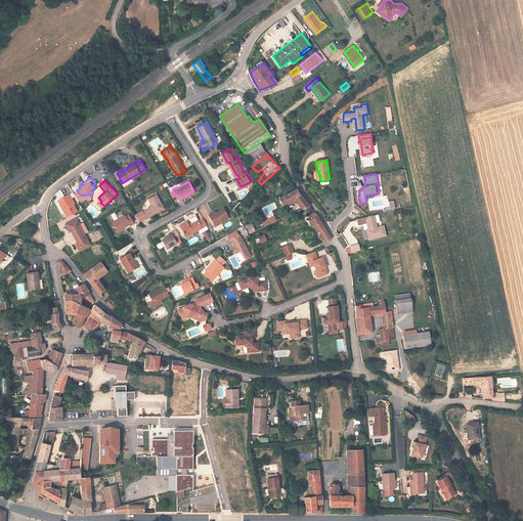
[(302,209),(307,206),(300,193),(299,193),(296,188),(279,199),(282,205),(296,198),(302,209)]
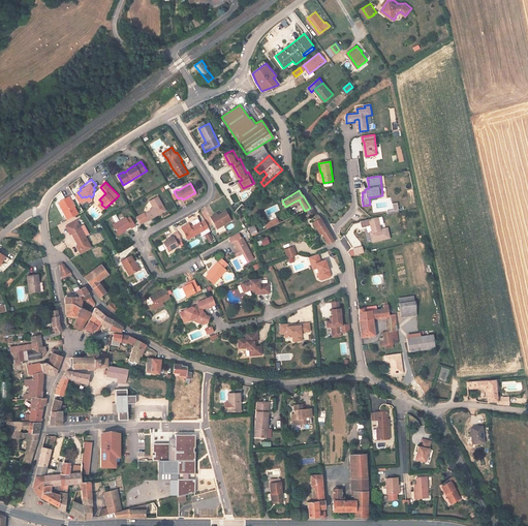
[(145,214),(144,212),(135,217),(140,224),(148,219),(148,220),(166,210),(158,196),(150,200),(154,209),(145,214)]
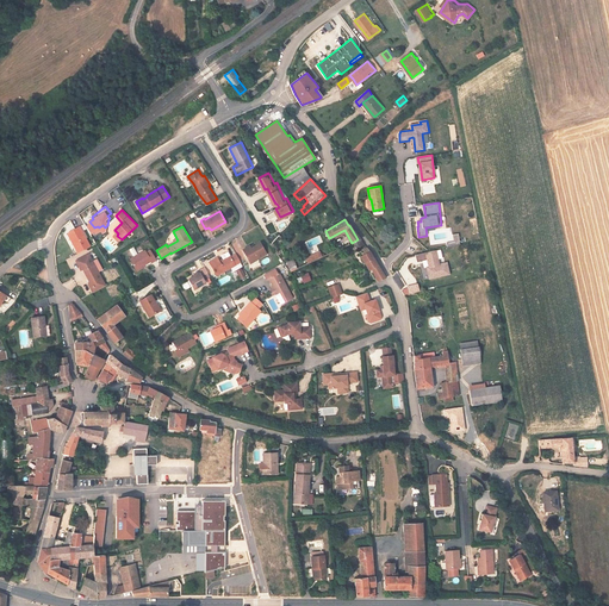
[(91,247),(80,227),(69,232),(68,235),(79,254),(91,247)]
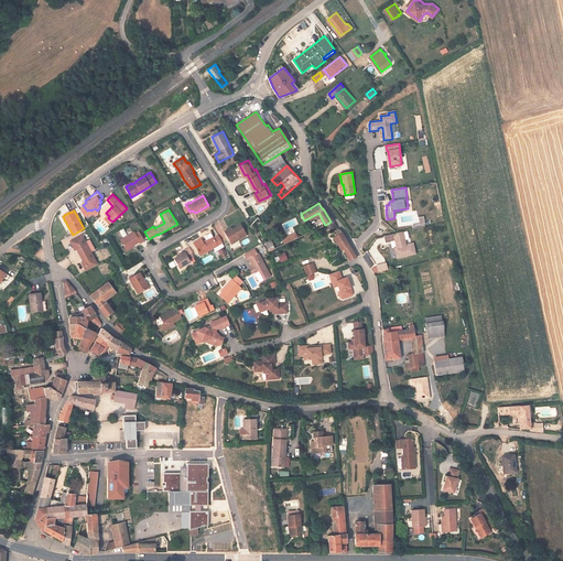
[(231,228),(225,233),(230,243),(242,236),(237,226),(231,228)]
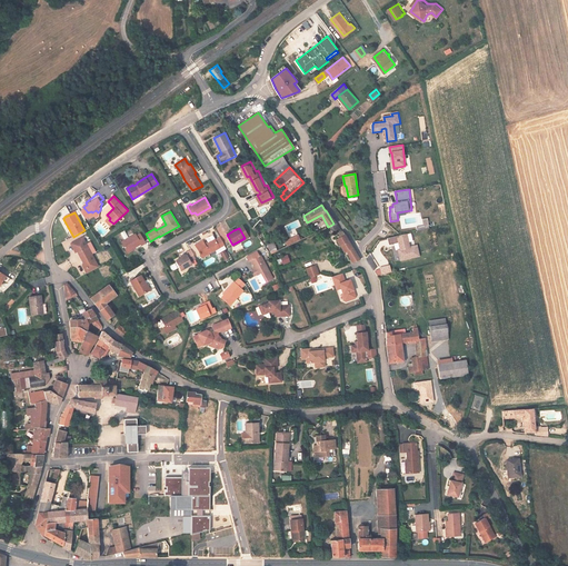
[(342,232),(341,231),(337,234),(339,237),(336,238),(347,258),(341,261),(342,266),(358,259),(342,232)]
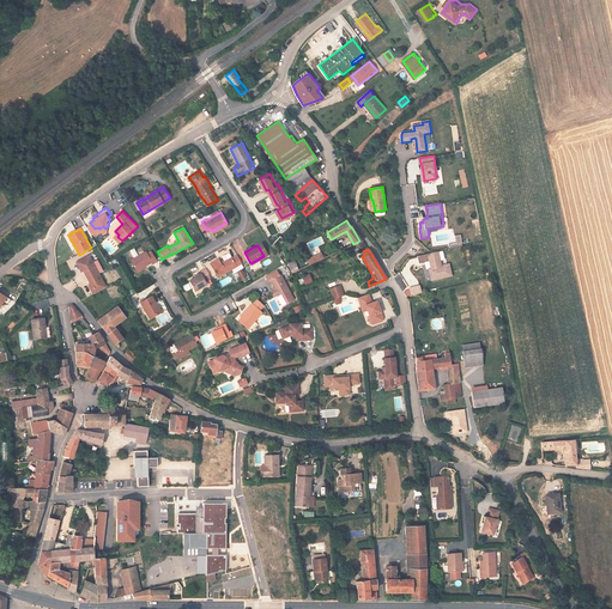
[(146,254),(145,253),(131,260),(137,270),(151,262),(152,263),(156,261),(151,251),(146,254)]
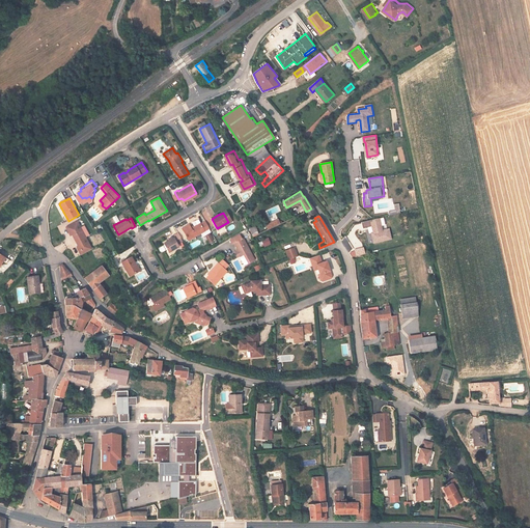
[(381,230),(378,219),(361,223),(362,229),(371,227),(372,233),(371,238),(372,244),(390,240),(387,229),(381,230)]
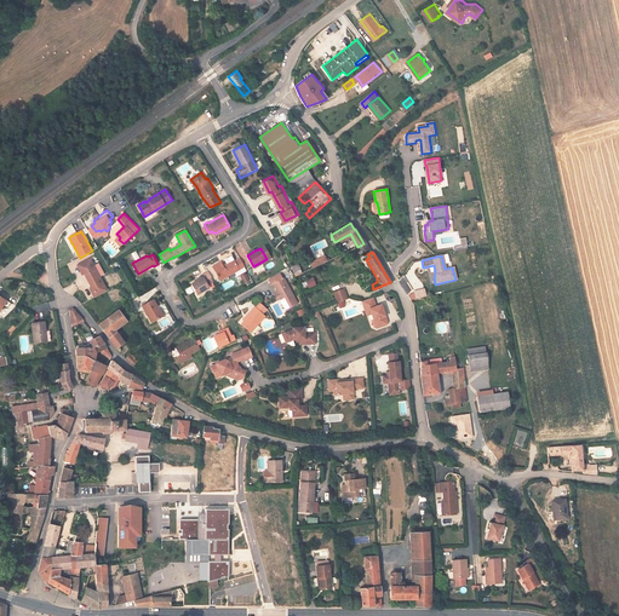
[(245,265),(240,257),(235,260),(234,259),(223,265),(221,260),(212,265),(219,280),(245,265)]
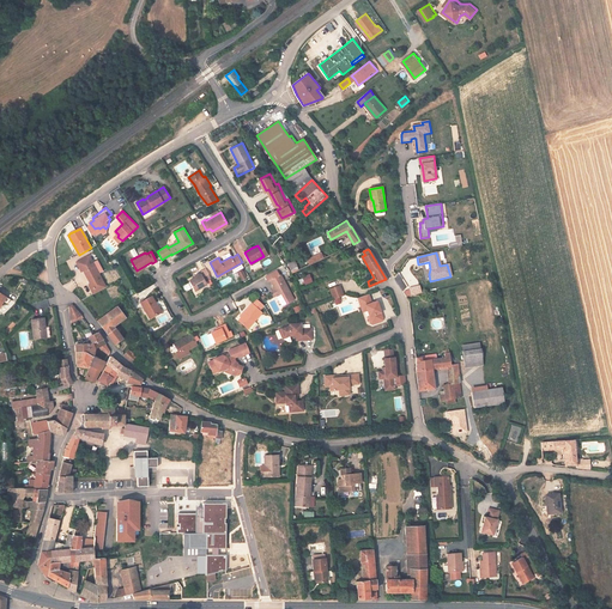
[(325,255),(322,256),(321,254),(316,256),(309,259),(308,260),(310,265),(325,257),(325,255)]
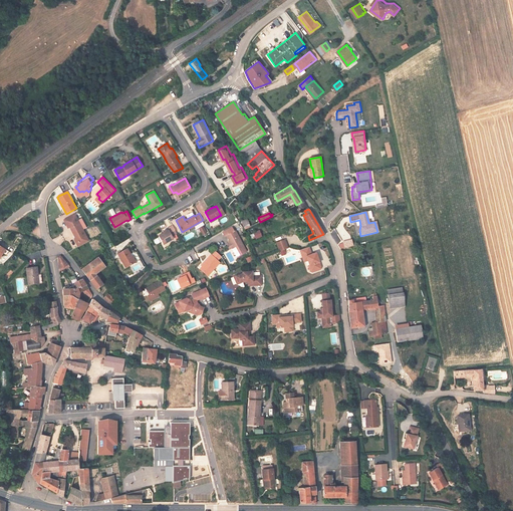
[(76,218),(75,218),(74,215),(64,220),(68,228),(70,227),(75,237),(75,239),(78,246),(89,241),(76,218)]
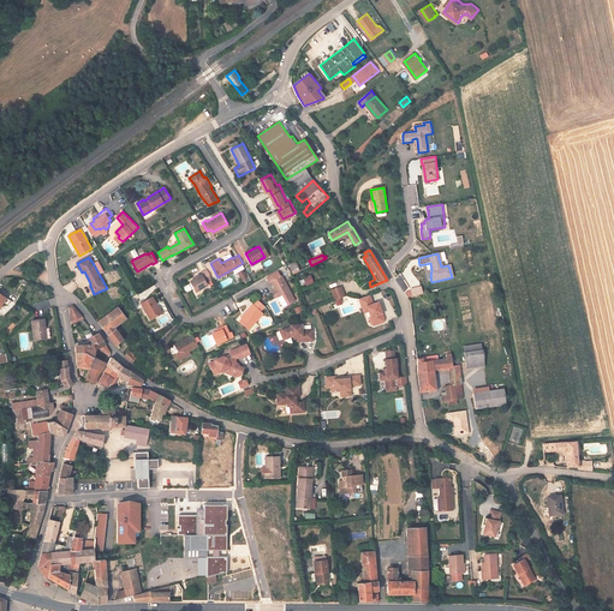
[(287,265),(291,275),(298,271),(294,263),(287,265)]
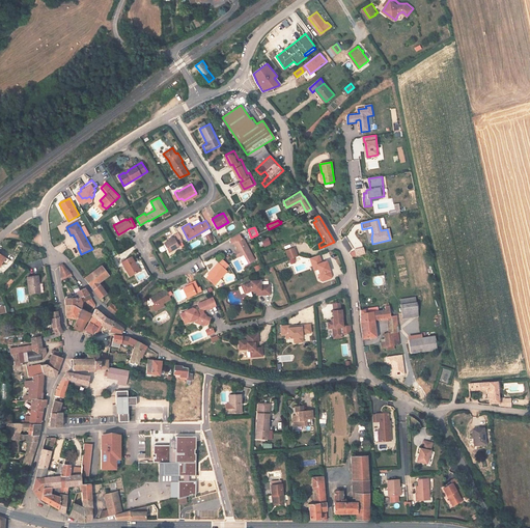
[(178,232),(171,237),(172,238),(169,240),(164,243),(169,252),(179,247),(177,244),(183,241),(178,232)]
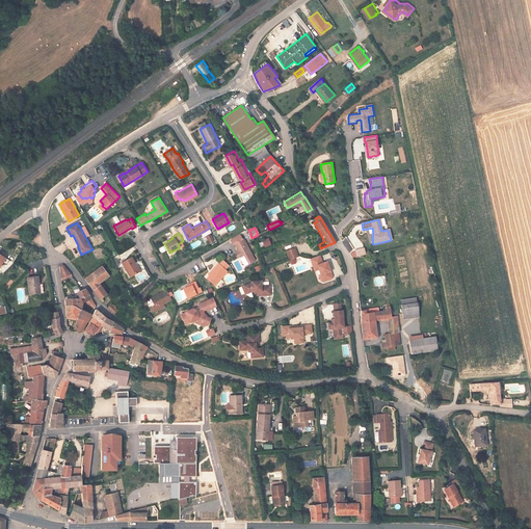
[(232,244),(234,242),(241,239),(238,233),(229,239),(232,244)]
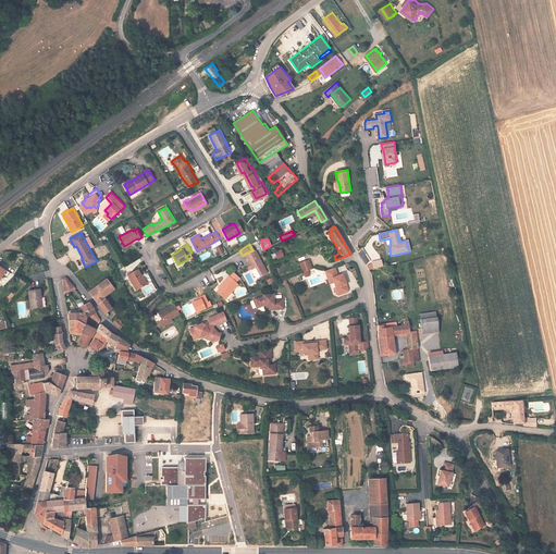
[(273,249),(276,256),(283,254),(281,246),(273,249)]
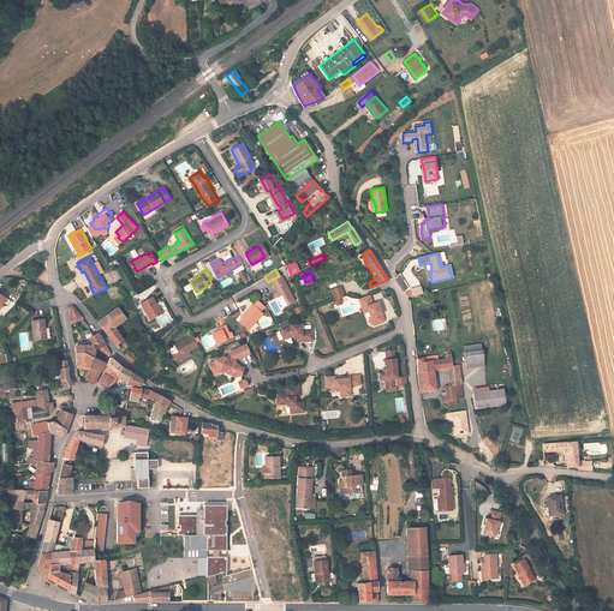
[(273,287),(274,291),(270,293),(273,298),(276,295),(281,304),(286,305),(293,300),(280,275),(279,276),(270,280),(274,287),(273,287)]
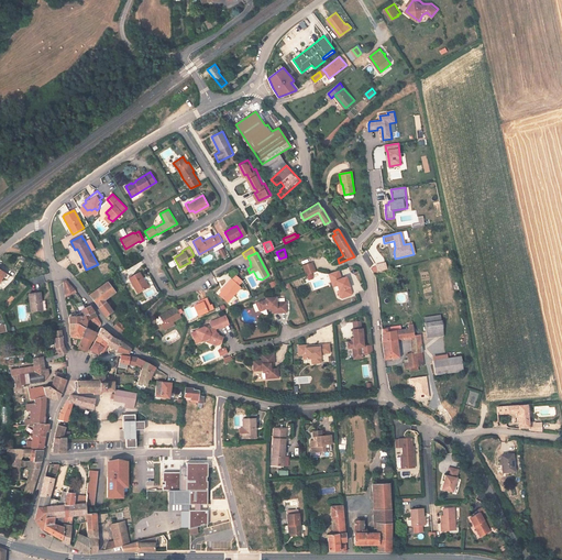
[(305,266),(309,275),(317,271),(313,262),(305,266)]
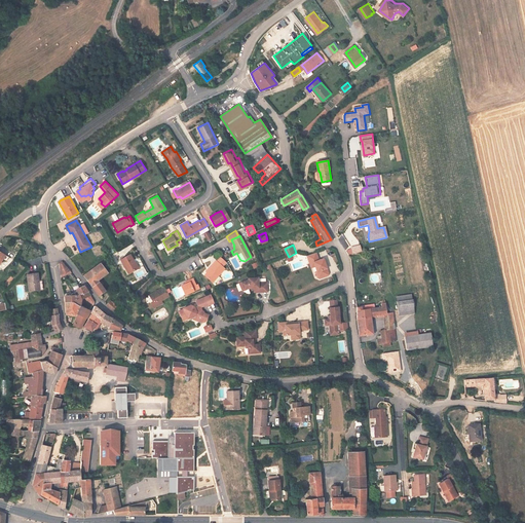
[(0,262),(4,257),(10,261),(13,258),(6,254),(0,249),(0,262)]
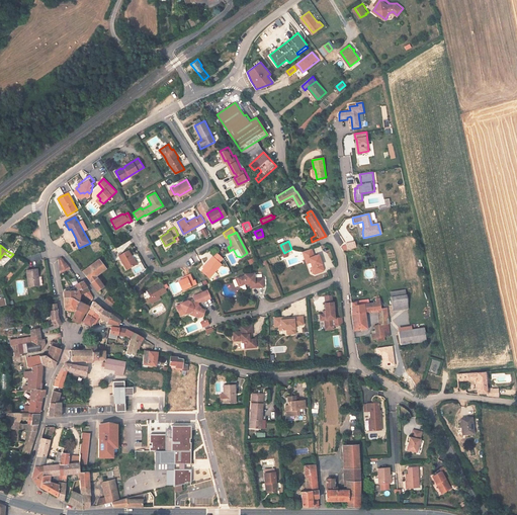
[(306,259),(309,257),(311,261),(313,266),(311,267),(313,271),(316,273),(323,270),(324,268),(319,253),(314,255),(311,248),(303,251),(306,259)]
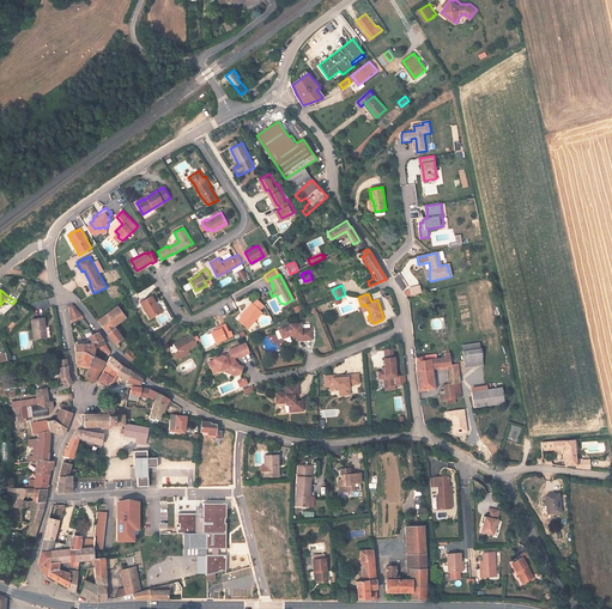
[(151,318),(162,312),(152,297),(141,303),(151,318)]
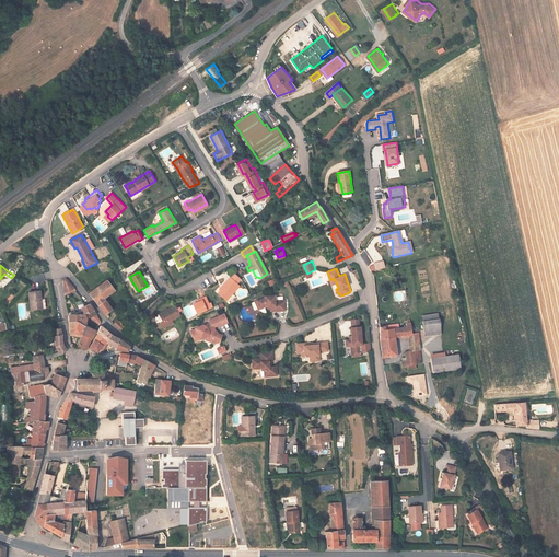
[(235,273),(232,277),(237,282),(242,278),(235,273)]
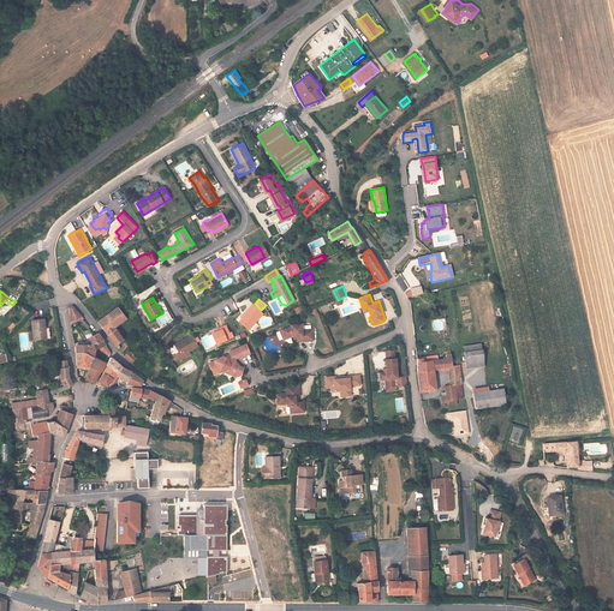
[(73,304),(70,306),(71,323),(83,317),(73,304)]
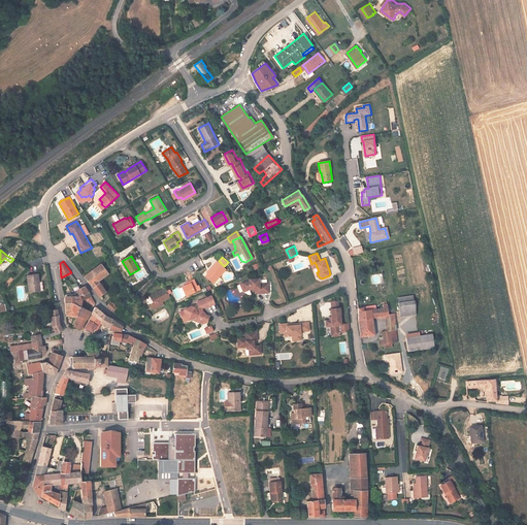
[(207,272),(209,273),(206,277),(213,284),(227,268),(224,266),(219,261),(218,261),(211,267),(207,272)]
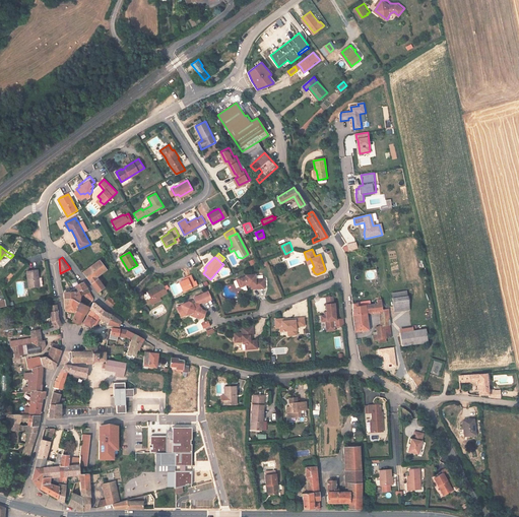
[(98,292),(104,286),(96,276),(107,269),(101,259),(83,271),(91,282),(98,292)]
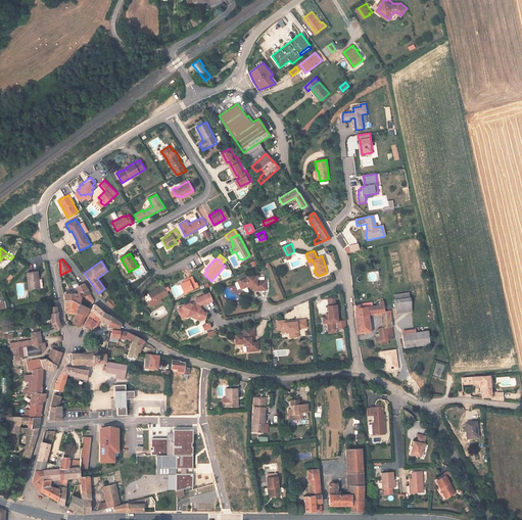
[(38,271),(28,273),(30,288),(43,286),(42,278),(39,279),(38,271)]
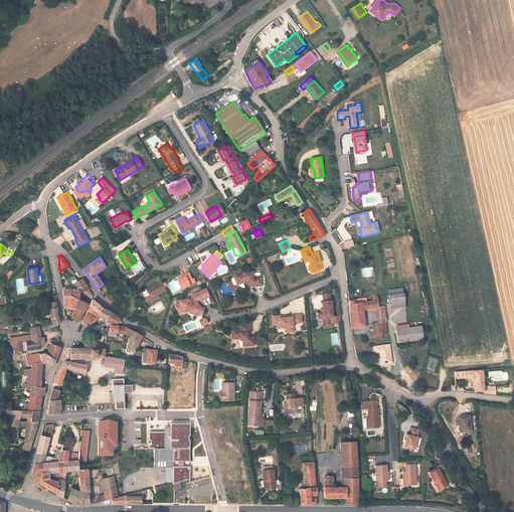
[(183,276),(183,278),(178,280),(182,289),(196,283),(194,279),(192,280),(189,273),(185,275),(183,276)]
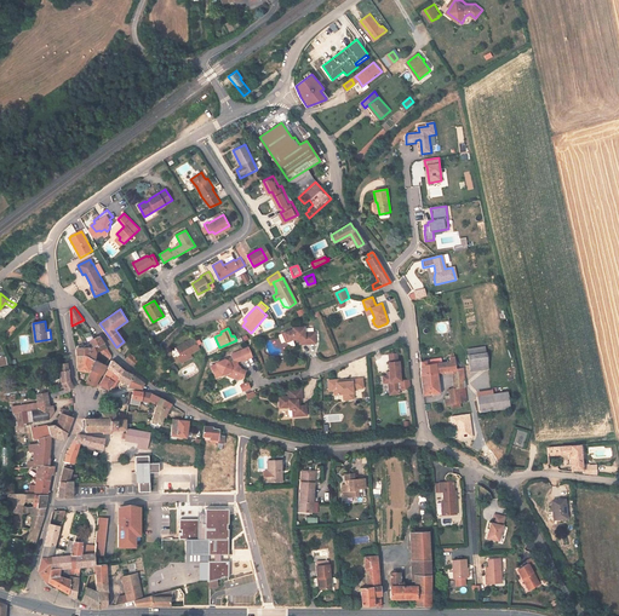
[(293,328),(282,333),(287,344),(294,340),(301,340),(301,344),(316,343),(315,332),(305,332),(305,328),(293,328)]
